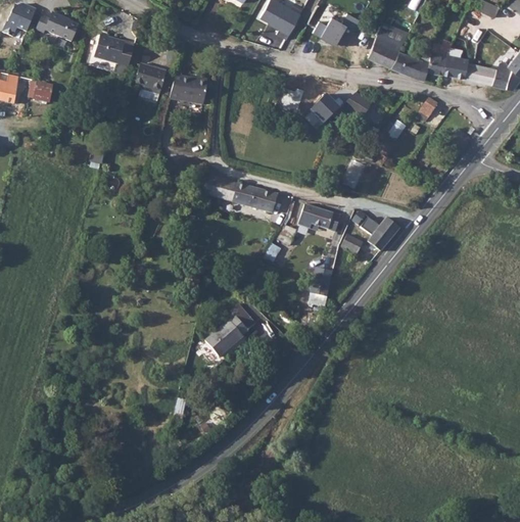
[(278,35),(287,40),(301,13),(276,0),(271,0),(261,18),(274,26),(273,27),(280,31),(278,35)]
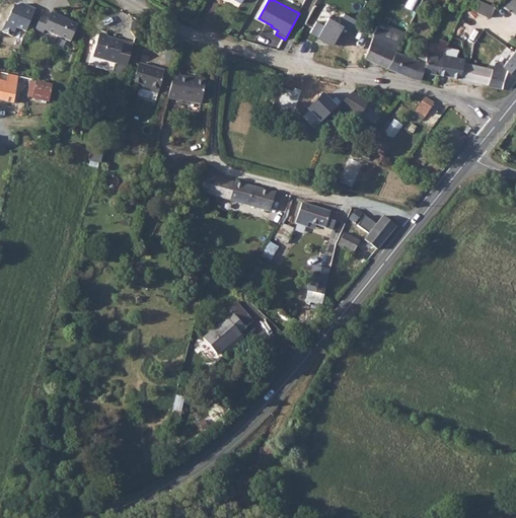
[(495,15),(499,6),(485,0),(466,0),(465,3),(495,15)]
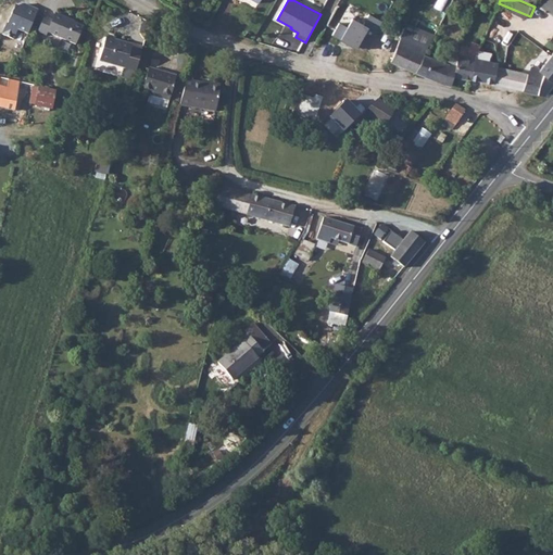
[(28,34),(39,10),(27,4),(25,8),(17,5),(2,34),(14,39),(20,30),(28,34)]
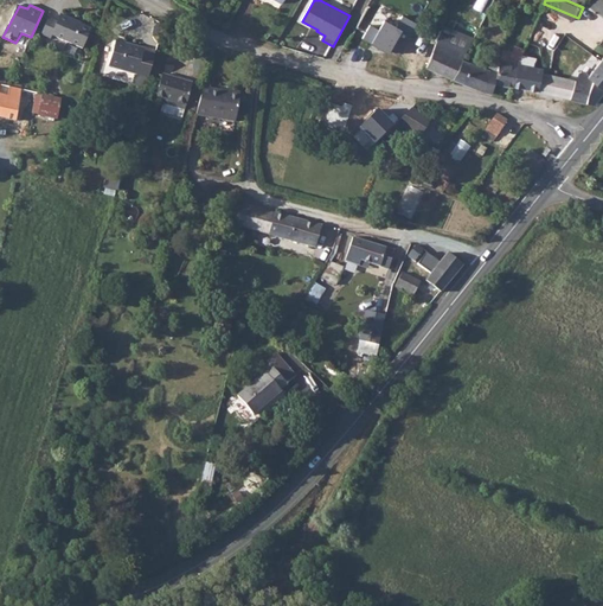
[(369,6),(347,46),(367,57),(390,17),(369,6)]
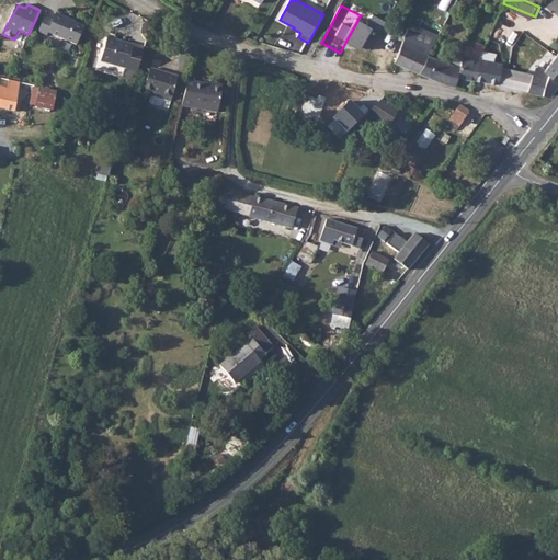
[(84,29),(56,14),(53,21),(45,18),(38,32),(49,37),(50,35),(77,46),(84,29)]
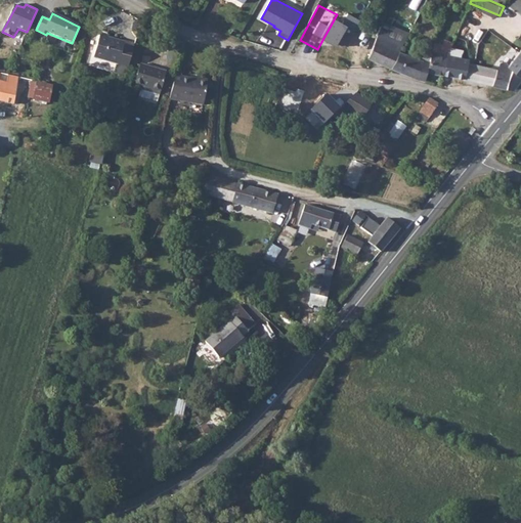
[(401,50),(404,43),(381,32),(370,58),(393,69),(401,50)]
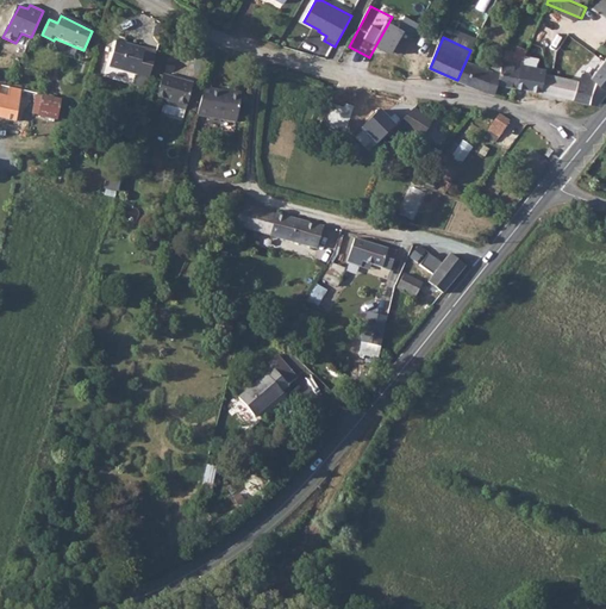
[(525,53),(525,54),(537,56),(533,41),(531,39),(525,50),(525,53)]
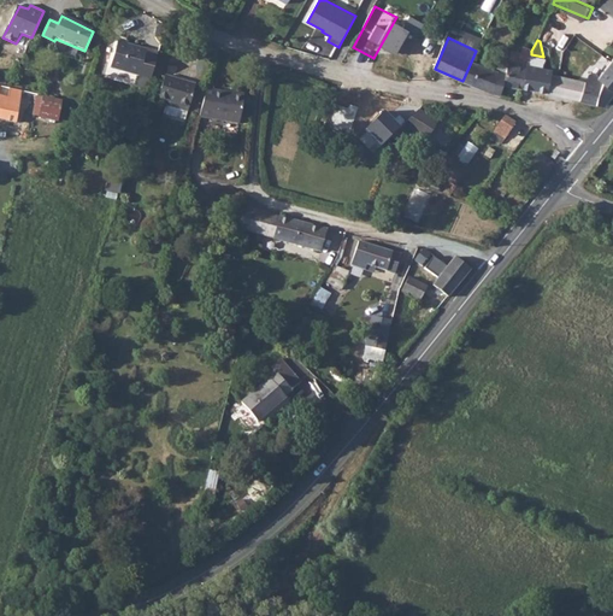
[(142,78),(149,53),(122,45),(115,70),(142,78)]
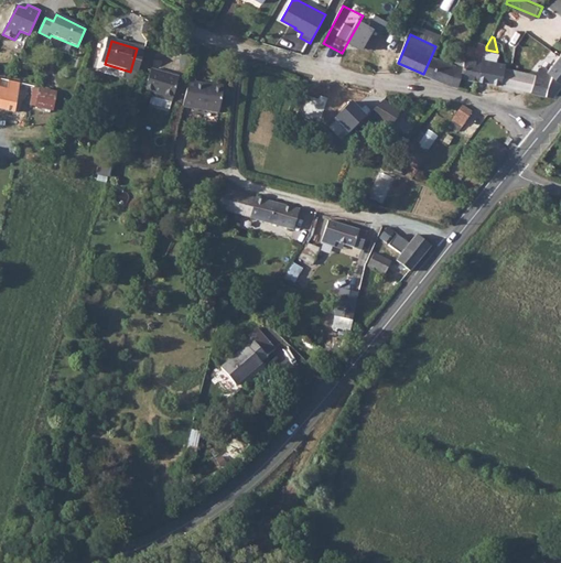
[(560,50),(553,44),(549,50),(548,51),(559,58),(560,60),(560,50)]
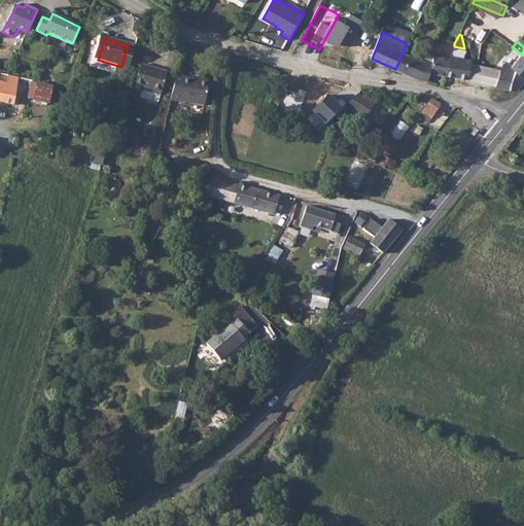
[(395,69),(394,69),(424,82),(427,83),(430,73),(440,43),(432,42),(430,48),(426,47),(421,61),(404,50),(395,69)]
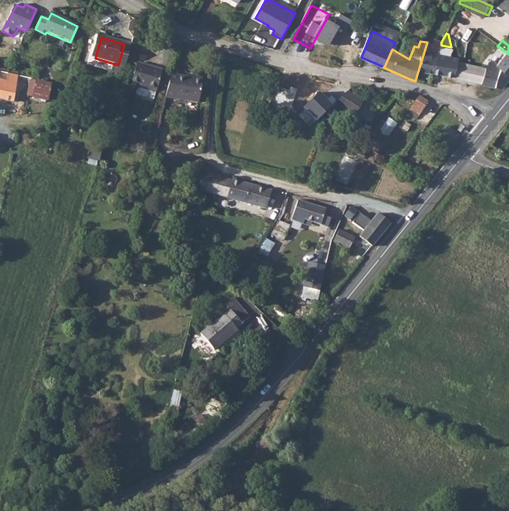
[(418,71),(433,75),(441,45),(441,44),(427,42),(418,71)]
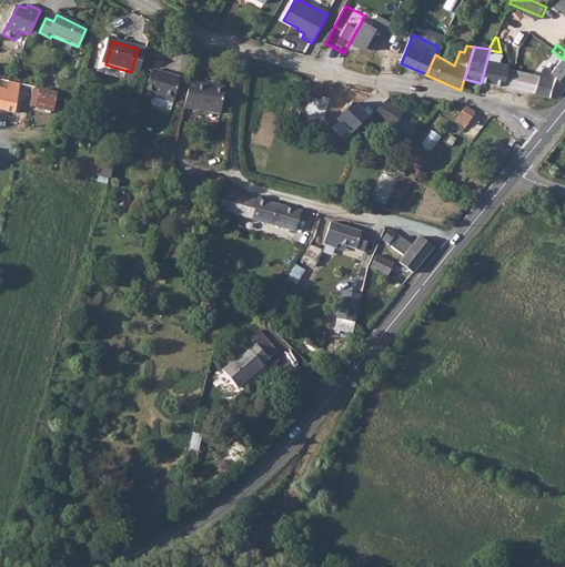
[(481,83),(505,88),(508,68),(510,63),(500,61),(501,52),(490,50),(481,83)]
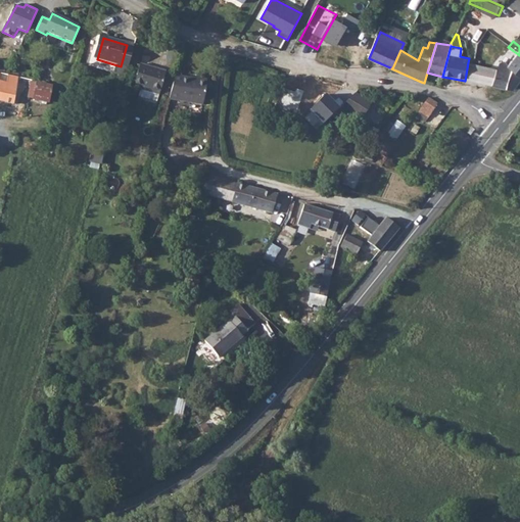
[(513,91),(519,82),(519,55),(518,54),(514,60),(505,54),(499,67),(490,86),(495,87),(513,91)]
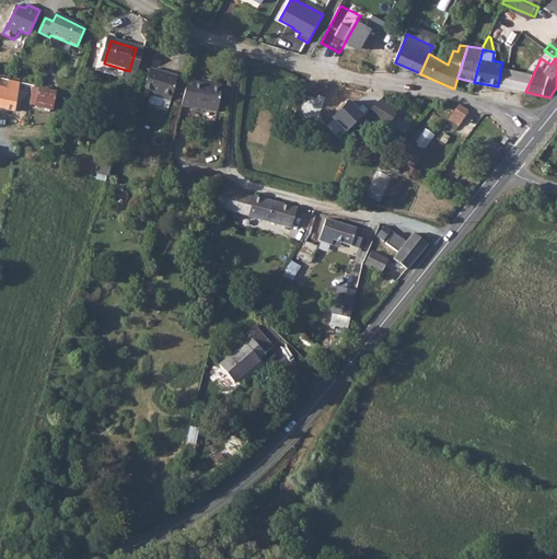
[(525,92),(534,72),(509,68),(501,67),(498,86),(525,92)]
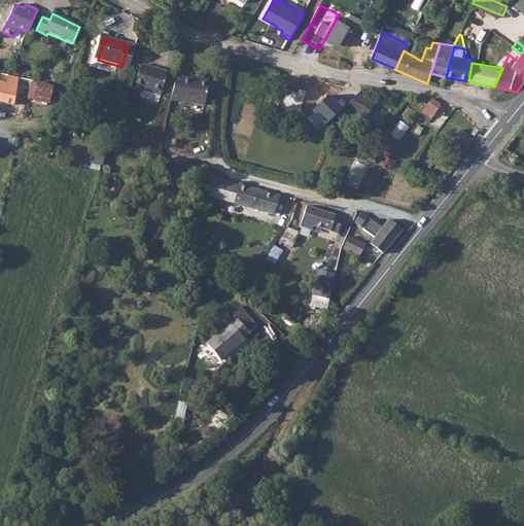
[(161,106),(168,75),(142,68),(137,89),(145,92),(143,101),(161,106)]
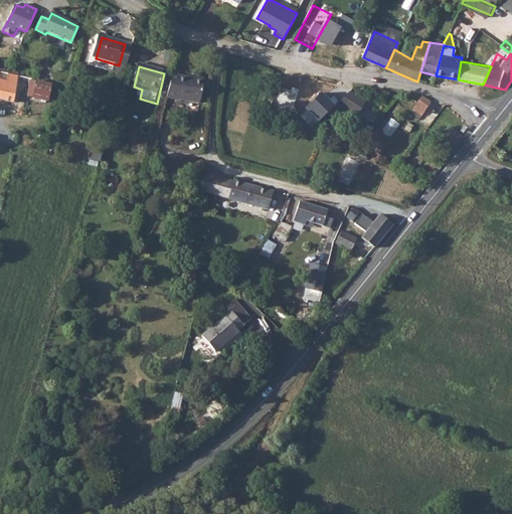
[(0,72),(0,102),(13,105),(17,86),(28,88),(29,81),(10,78),(10,74),(8,74),(0,72)]
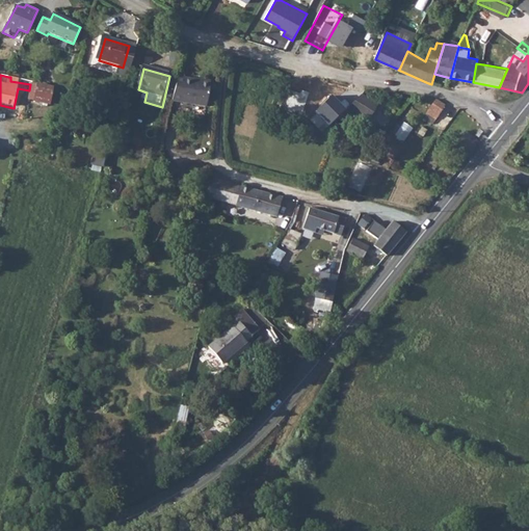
[(178,81),(173,104),(205,111),(210,90),(193,86),(194,84),(178,81)]
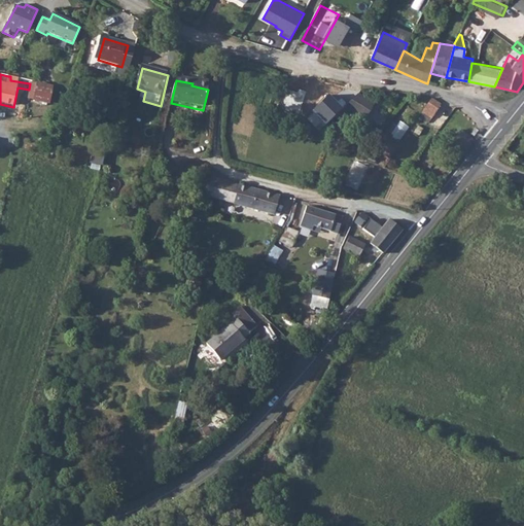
[(30,83),(29,90),(31,91),(30,100),(50,104),(54,88),(30,83)]
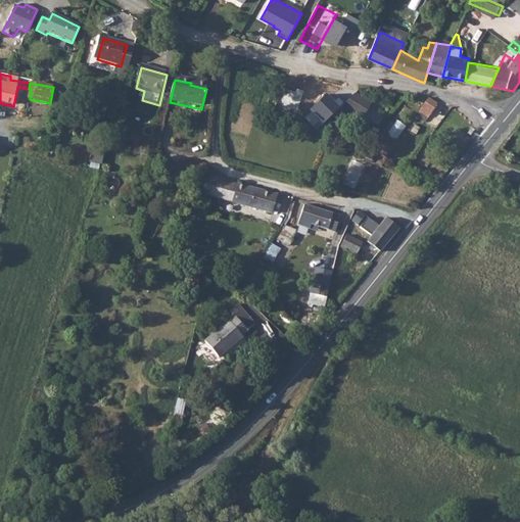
[(371,103),(355,92),(337,109),(358,124),(371,103)]
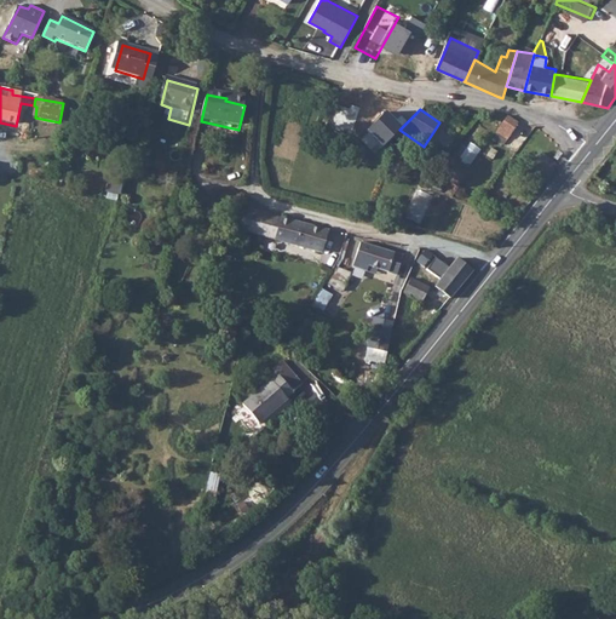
[(508,116),(498,132),(508,139),(511,135),(517,139),(524,127),(508,116)]
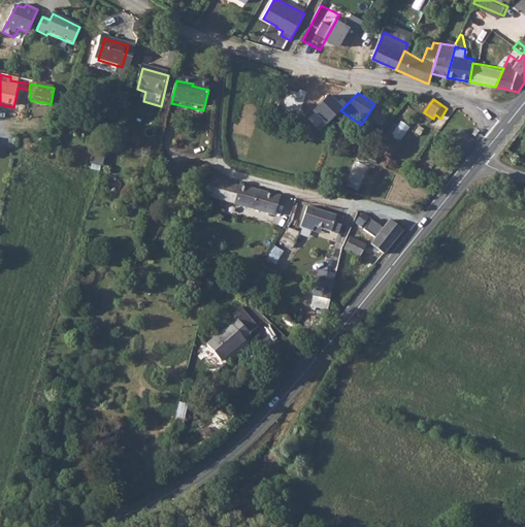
[(455,147),(465,154),(476,140),(462,131),(454,143),(448,141),(446,145),(449,149),(453,150),(455,147)]
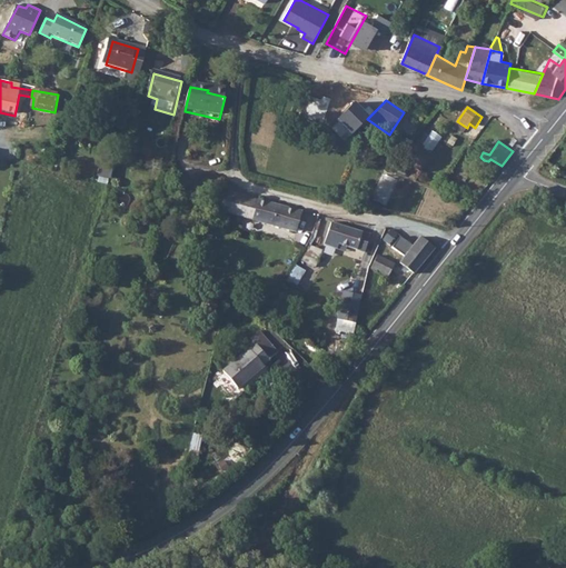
[(374,201),(389,208),(400,181),(385,175),(374,201)]
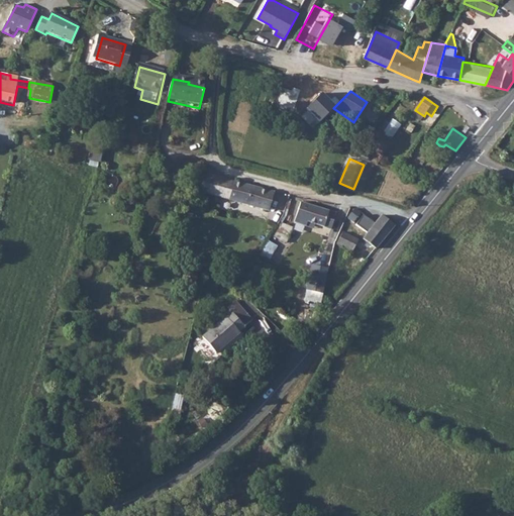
[(202,190),(212,192),(216,177),(206,174),(205,176),(202,190)]
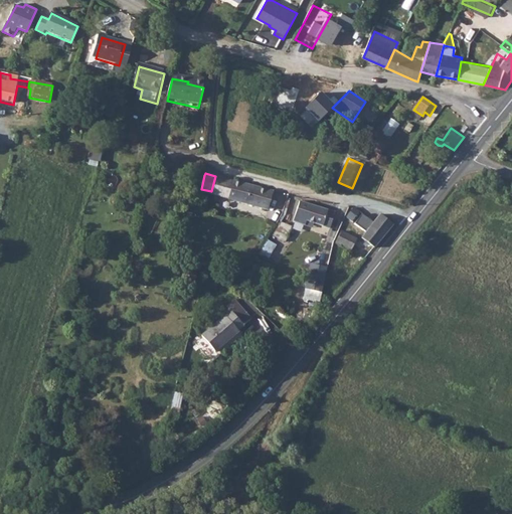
[(211,191),(221,194),(224,178),(215,176),(211,191)]
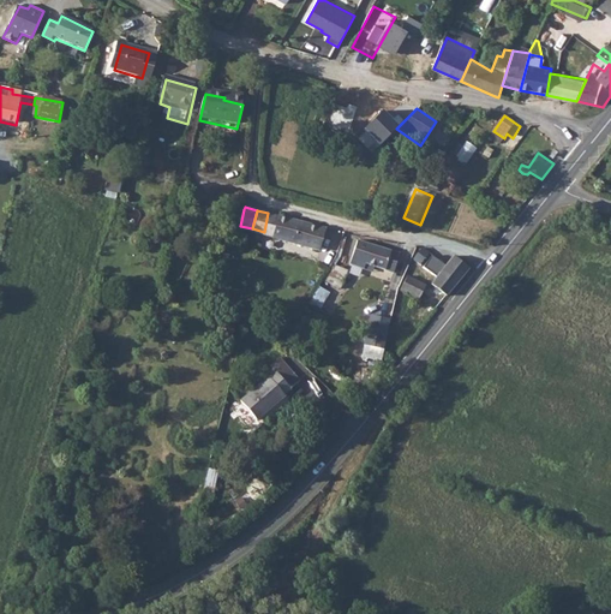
[(268,213),(264,232),(323,248),(329,230),(329,228),(268,213)]
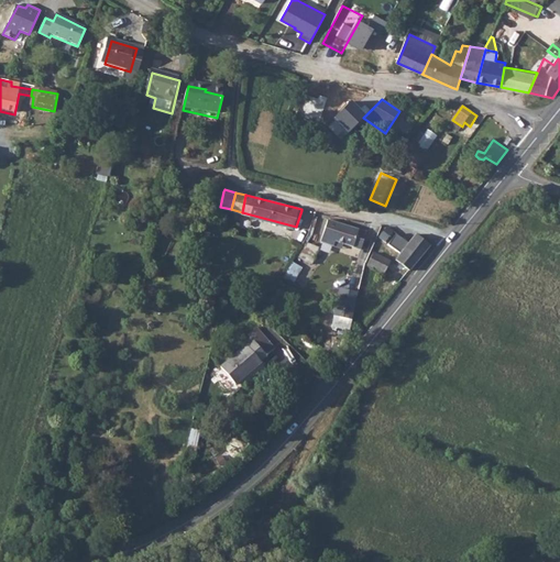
[(339,241),(363,248),(368,231),(331,221),(326,243),(337,248),(339,241)]
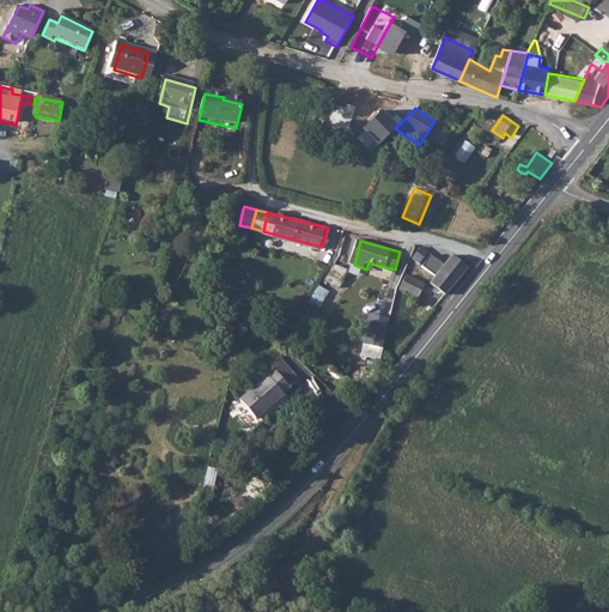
[(420,274),(449,295),(472,266),(455,254),(446,265),(422,247),(415,258),(425,265),(420,274)]
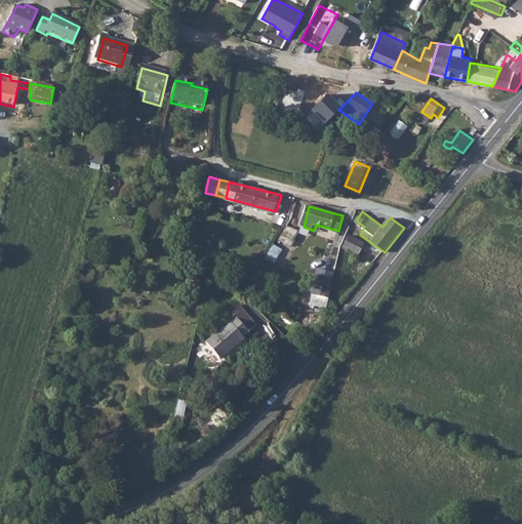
[(290,235),(297,237),(299,230),(292,228),(290,235)]
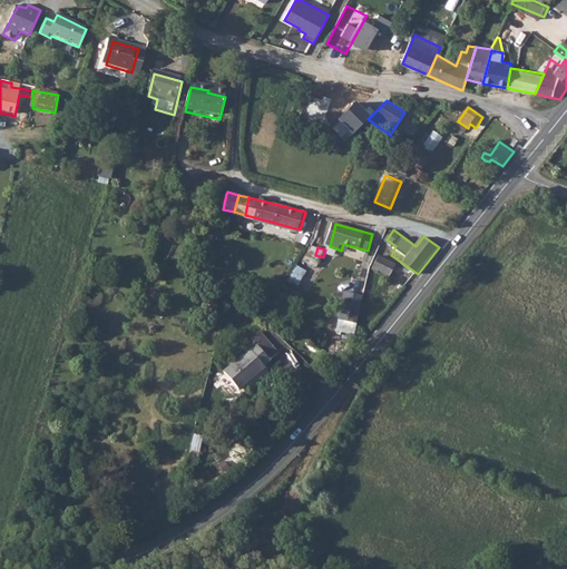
[(374,268),(393,275),(397,263),(379,257),(374,268)]
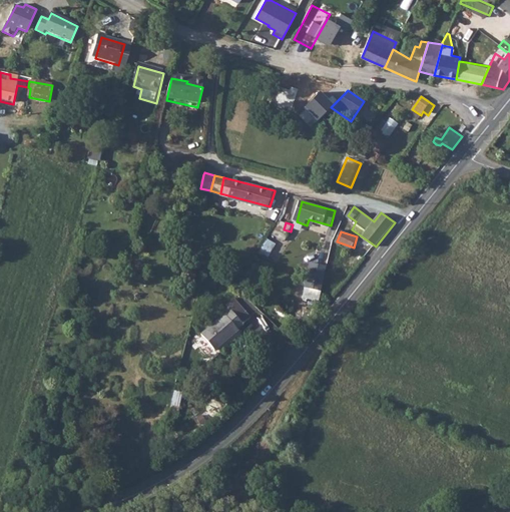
[(309,287),(325,291),(330,267),(314,264),(309,287)]
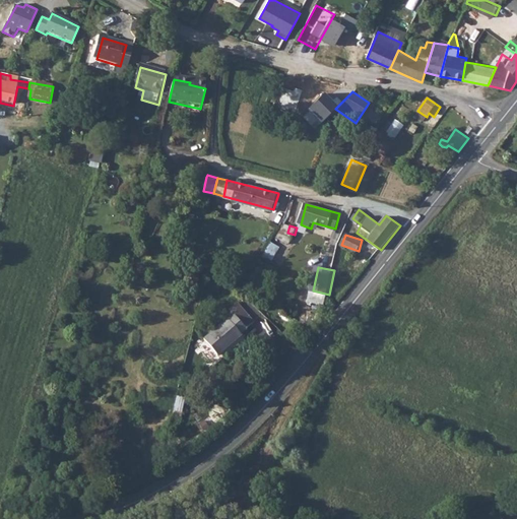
[(242,336),(254,323),(237,306),(230,312),(234,316),(208,343),(221,358),(243,337),(242,336)]
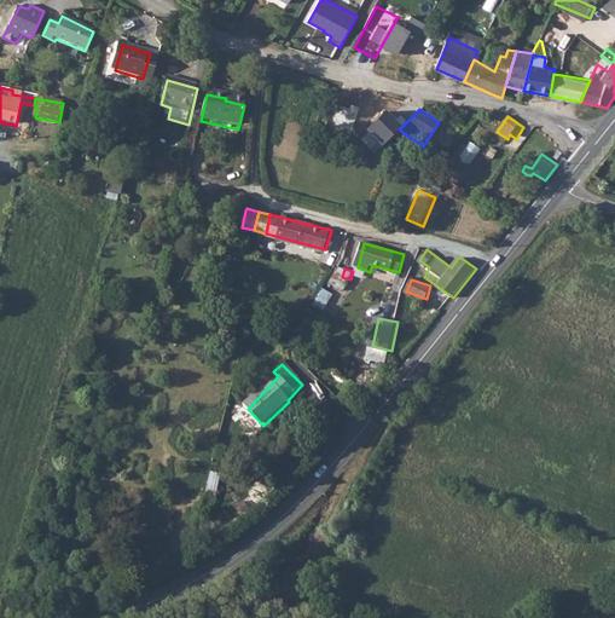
[(215,508),(219,474),(210,473),(206,507),(215,508)]
